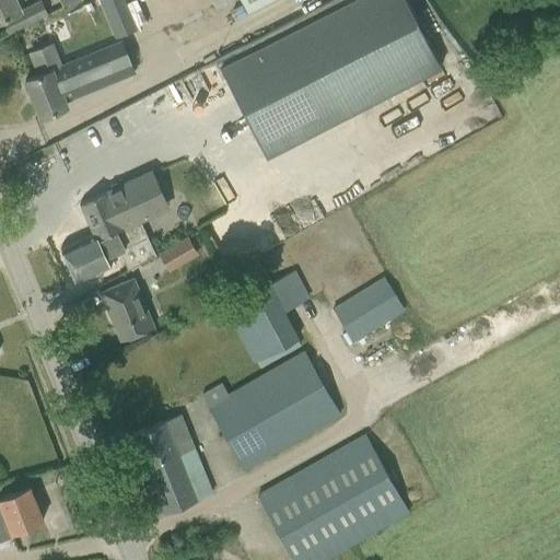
[(0,0),(0,20),(2,19),(10,34),(30,24),(47,15),(41,2),(21,12),(14,0),(0,0)]
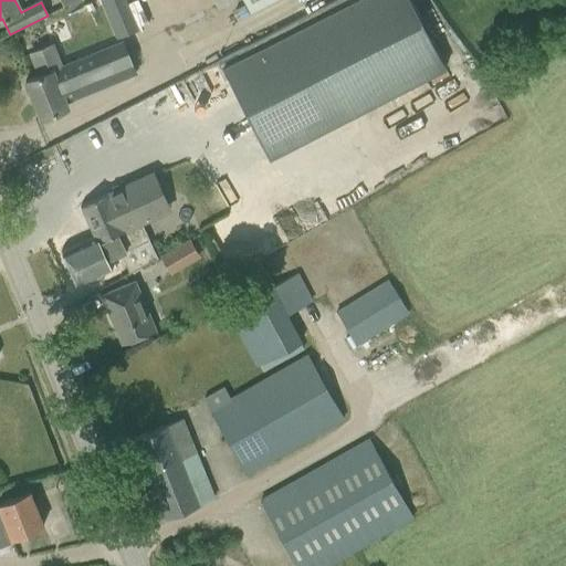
[(98,0),(116,39),(137,29),(125,0),(98,0)]
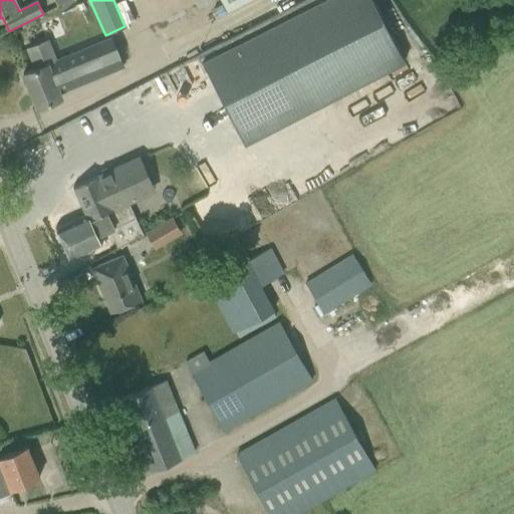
[(322,0),(200,61),(245,146),(404,62),(371,0),(322,0)]
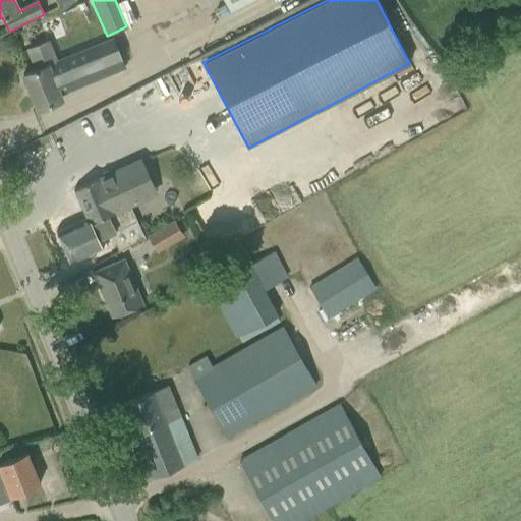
[(224,0),(230,10),(248,0),(224,0)]
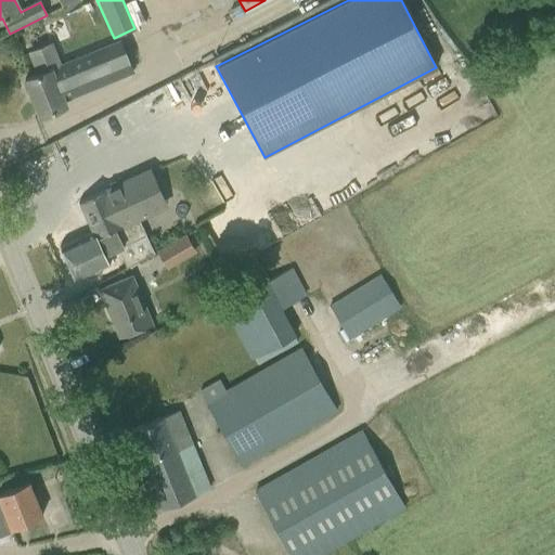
[(26,92),(30,93),(39,116),(66,105),(64,100),(132,72),(120,41),(59,66),(50,44),(29,52),(38,74),(24,79),(25,81),(23,85),(26,92)]
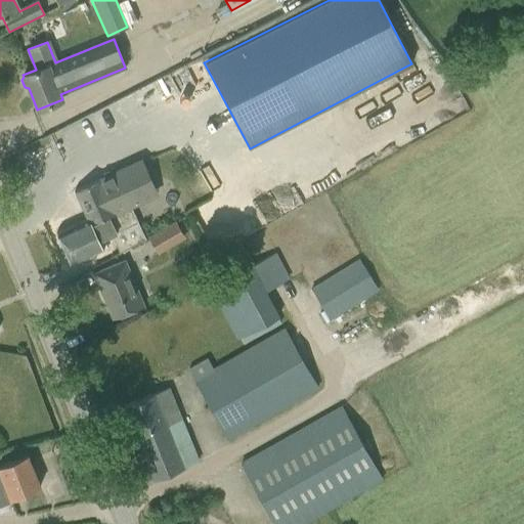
[(110,234),(119,254),(144,242),(129,206),(155,194),(140,163),(75,191),(88,220),(57,233),(71,263),(101,249),(97,241),(110,234)]
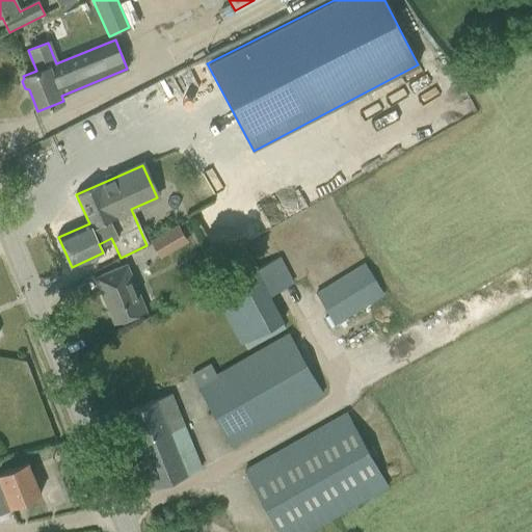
[(180,224),(165,233),(175,249),(188,241),(180,224)]
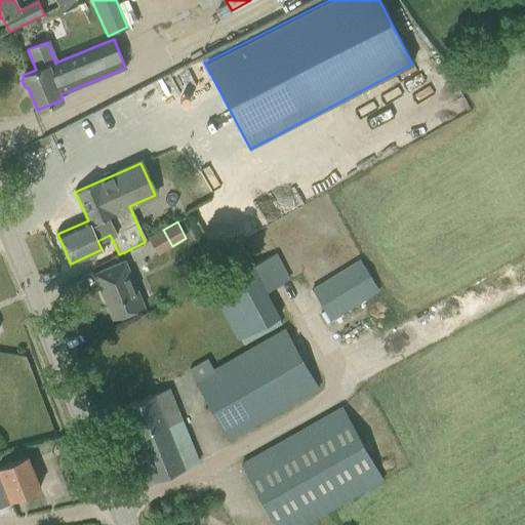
[(204,292),(210,301),(213,299),(238,344),(280,319),(267,292),(289,279),(276,253),(204,292)]
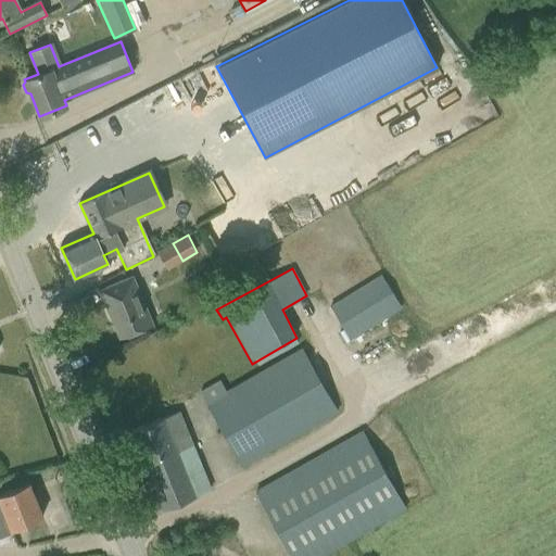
[(329,307),(351,341),(402,308),(381,275),(329,307)]
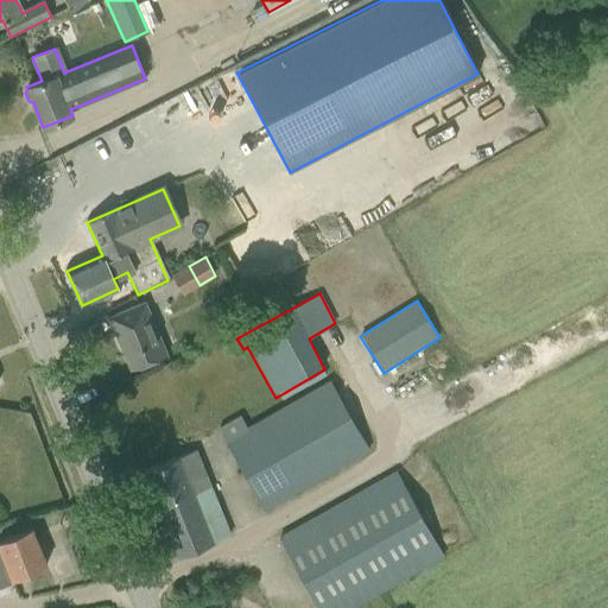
[(108,317),(120,346),(125,343),(134,368),(166,355),(145,302),(108,317)]
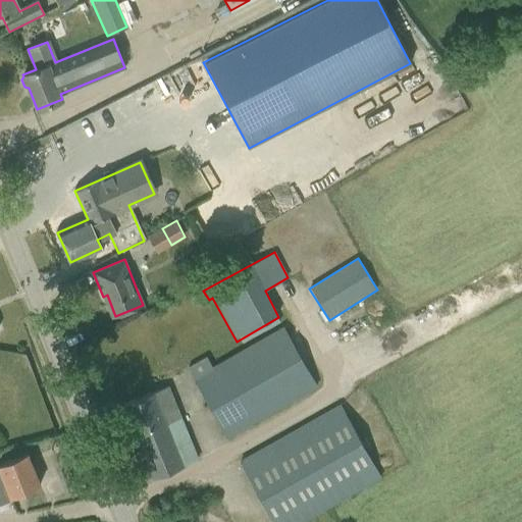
[(189,368),(226,437),(318,386),(282,327),(213,368),(207,357),(189,368)]
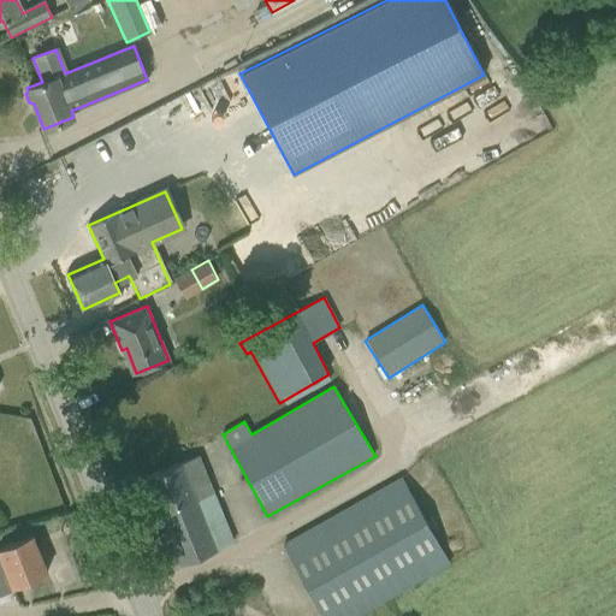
[(199,456),(144,477),(179,564),(234,543),(199,456)]
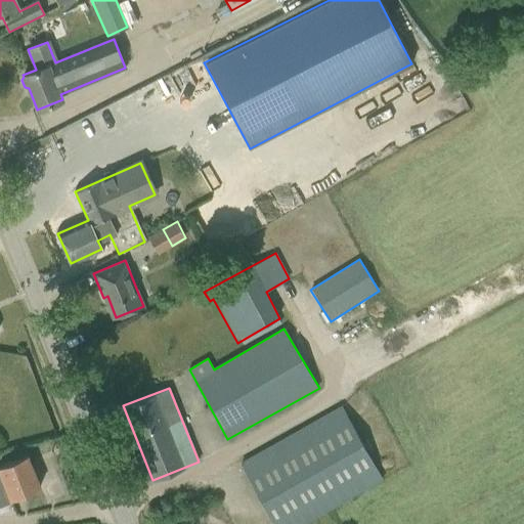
[(241,463),(274,523),(302,523),(384,479),(342,406),(241,463)]
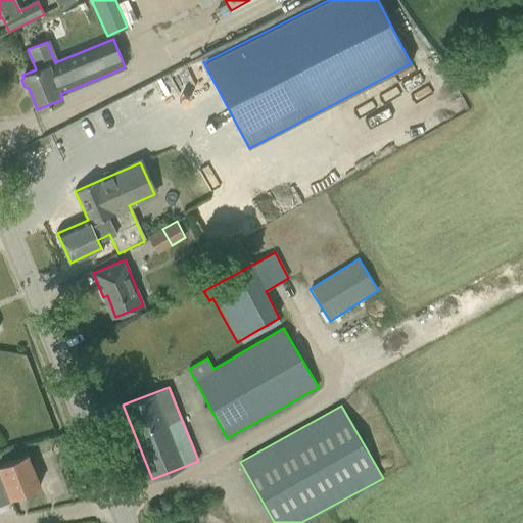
[(0,501),(40,485),(28,455),(0,465),(0,501)]
